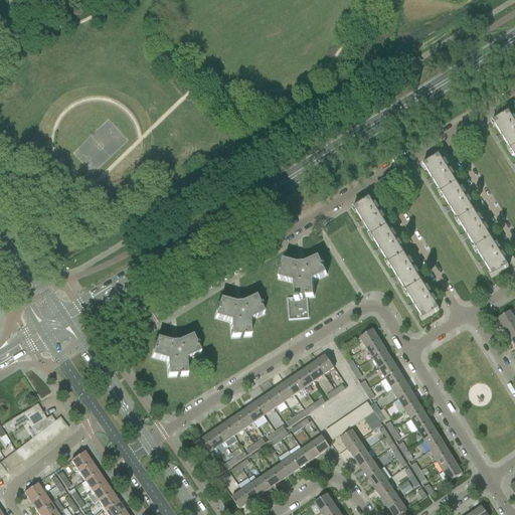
[(503,140),(510,152),(514,149),(514,124),(509,114),(493,124),(501,136),(497,138),(500,143),(503,140)]
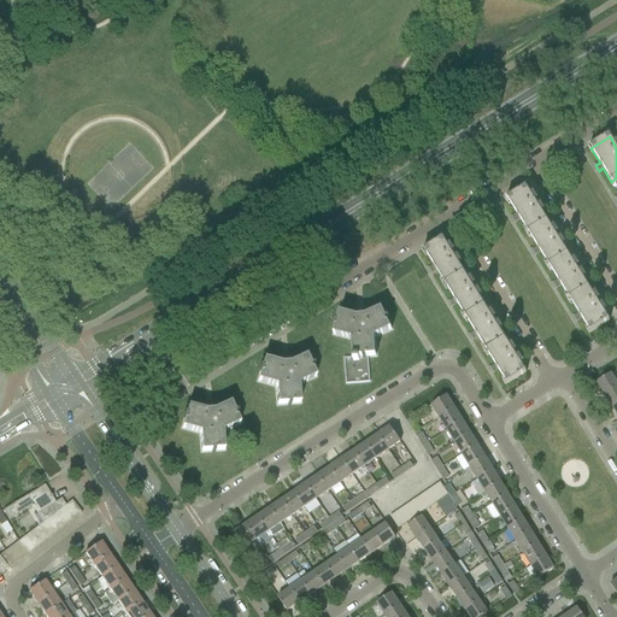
[(519,221),(528,234),(547,222),(539,209),(541,206),(538,201),(535,203),(526,188),(507,200),(516,215),(512,217),(516,222),(519,221)]
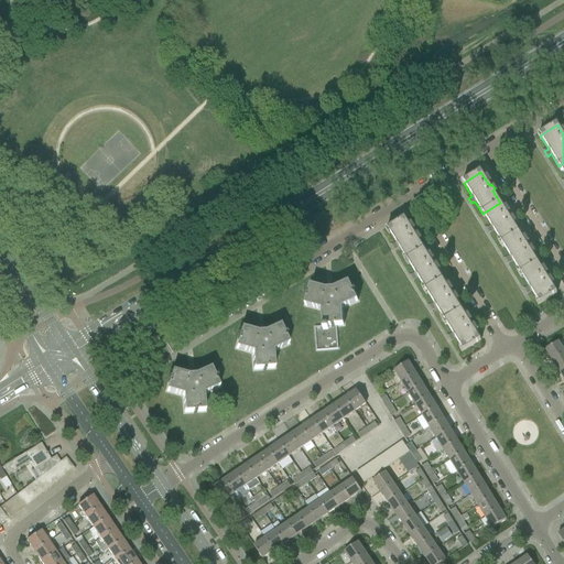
[(494,231),(501,243),(519,234),(511,220),(513,219),(510,214),(508,216),(500,203),(483,214),(490,226),(487,228),(490,234),(494,231)]
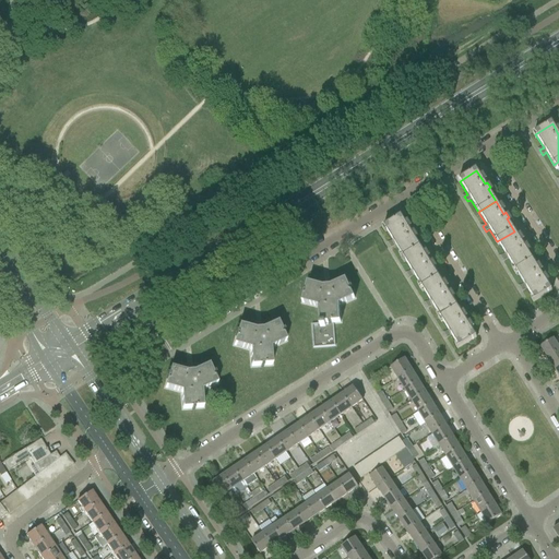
[(395,246),(403,258),(420,248),(413,235),(415,234),(412,228),(409,230),(401,217),(384,227),(392,240),(389,242),(392,248),(395,246)]
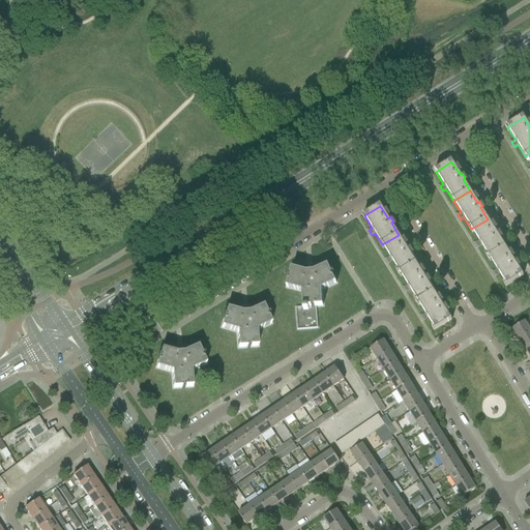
[(481,245),(489,258),(505,247),(498,236),(500,234),(497,230),(495,231),(488,219),(471,229),(478,241),(475,243),(478,247),(481,245)]
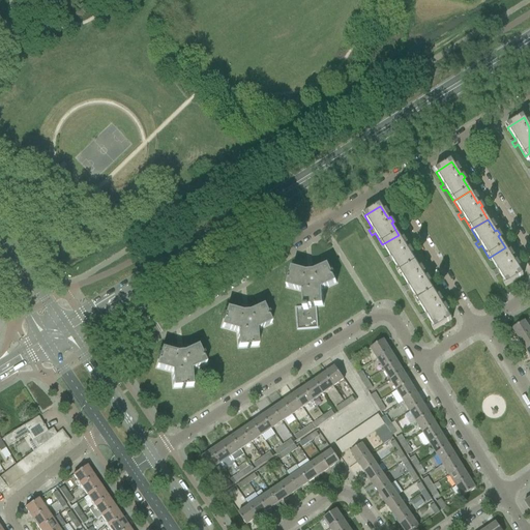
[(392,261),(400,273),(416,263),(409,252),(411,251),(408,245),(406,246),(399,235),(382,244),(389,257),(386,259),(389,263),(392,261)]
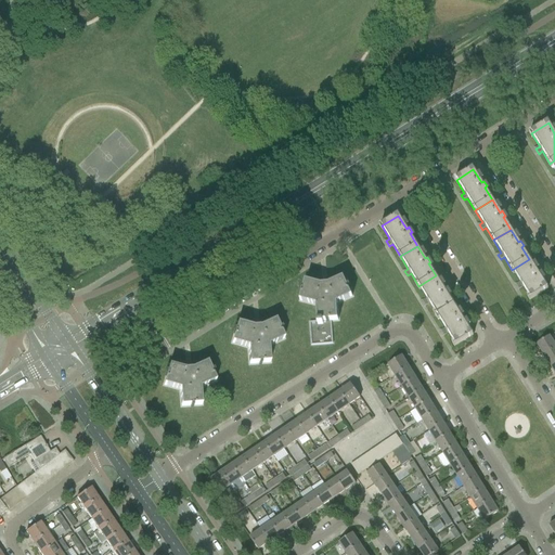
[(529,259),(512,270),(519,282),(516,284),(519,289),(523,287),(531,300),(547,289),(540,276),(542,275),(539,270),(537,272),(529,259)]
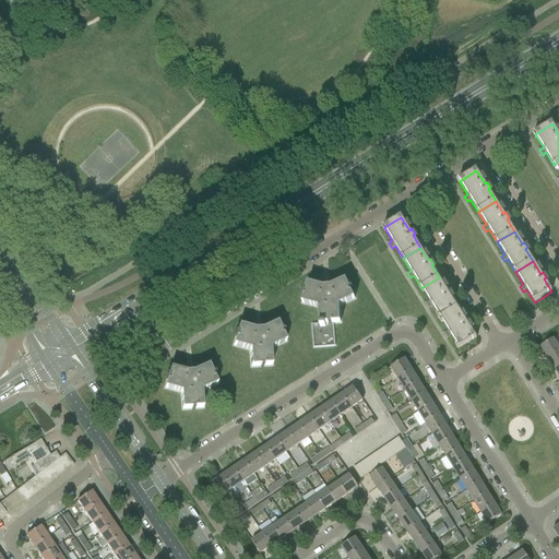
[(432,306),(440,318),(458,308),(450,295),(452,294),(449,288),(447,290),(439,277),(421,288),(429,300),(426,302),(429,308),(432,306)]
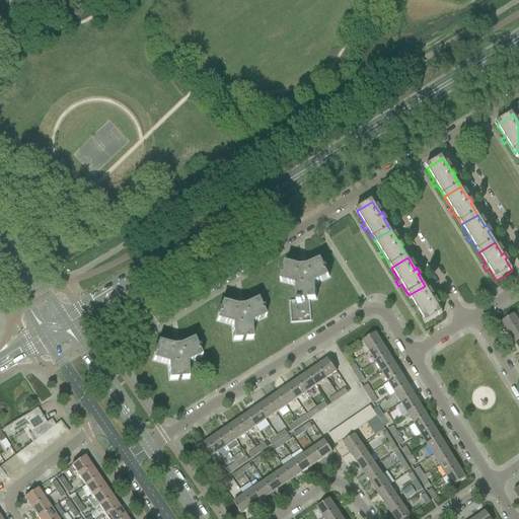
[(300,268),(297,267),(286,264),(281,281),(295,286),(297,301),(289,302),(291,323),(311,321),(309,300),(315,299),(314,284),(328,277),(320,260),(306,267),(300,268)]
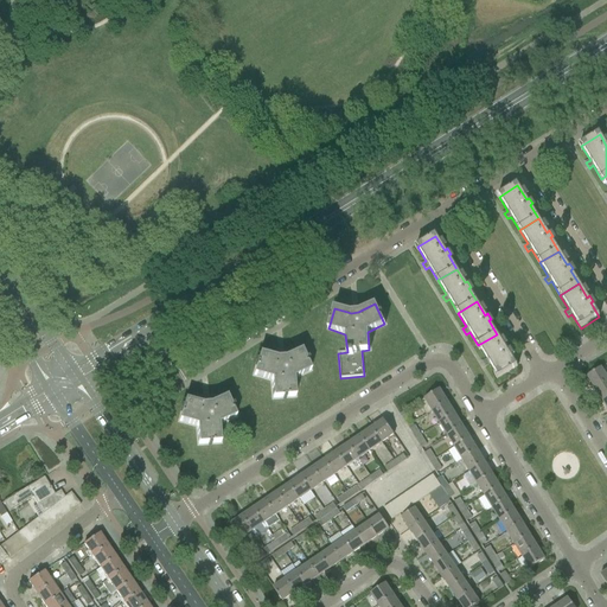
[(497,334),(478,345),(486,359),(483,362),(486,366),(490,364),(499,379),(517,368),(509,353),(511,352),(508,346),(505,347),(497,334)]
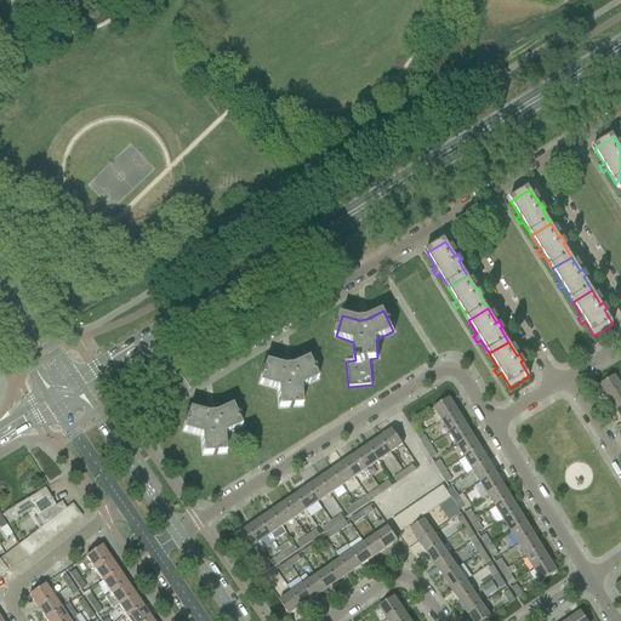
[(283,368),(280,366),(266,363),(260,385),(278,389),(279,408),(301,406),(300,387),(317,380),(307,359),(290,368),(283,368)]
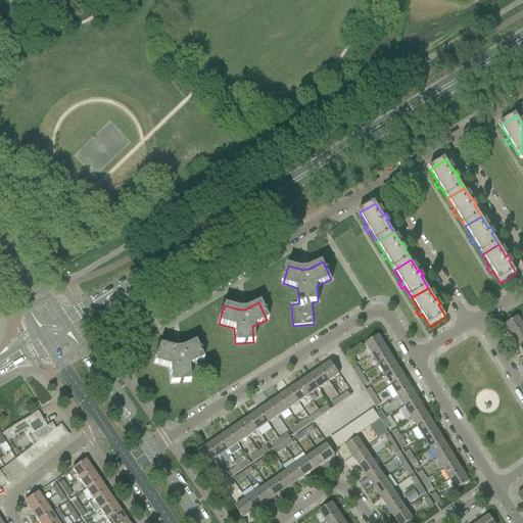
[(506,325),(512,336),(522,328),(522,327),(517,318),(506,325)]
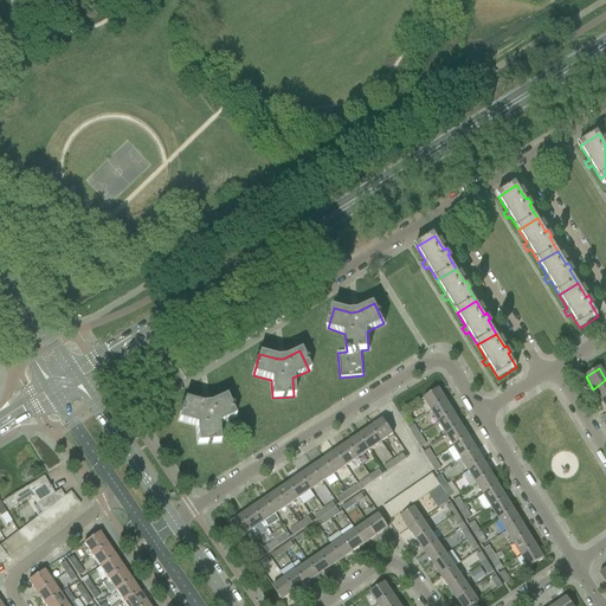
[(605,380),(593,389),(601,401),(605,398),(605,380)]
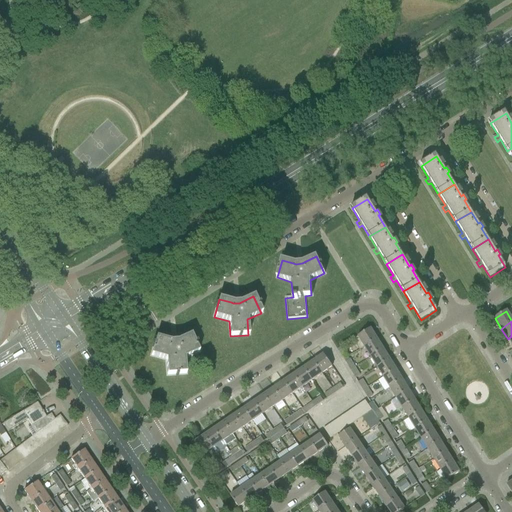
[(357,337),(364,348),(376,340),(370,330),(357,337)]
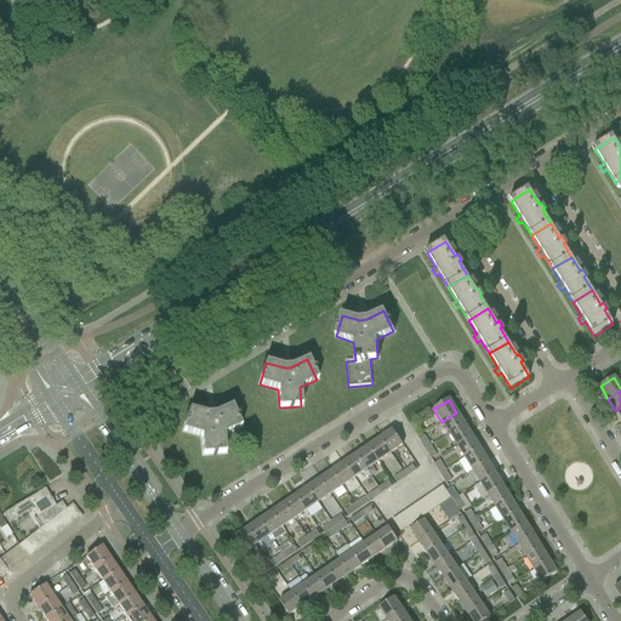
[(206,415),(204,414),(189,410),(183,432),(201,437),(203,455),(224,454),(223,434),(240,427),(231,406),(214,415),(206,415)]
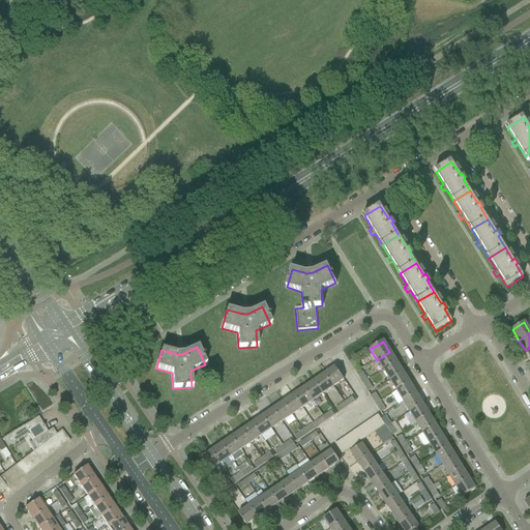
[(377,360),(383,371),(396,362),(389,352),(377,360)]
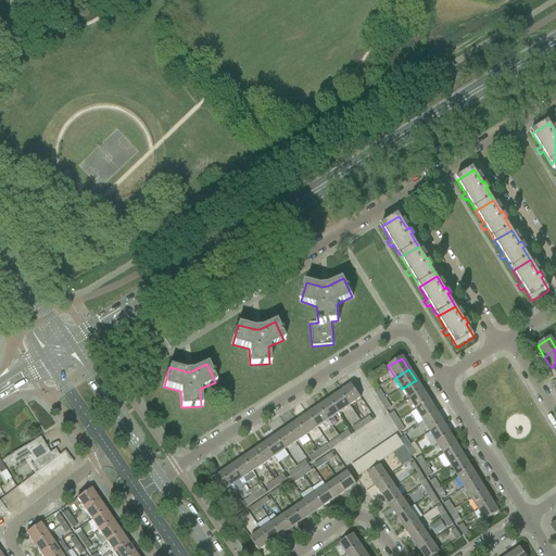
[(366,380),(371,389),(377,386),(371,377),(366,380)]
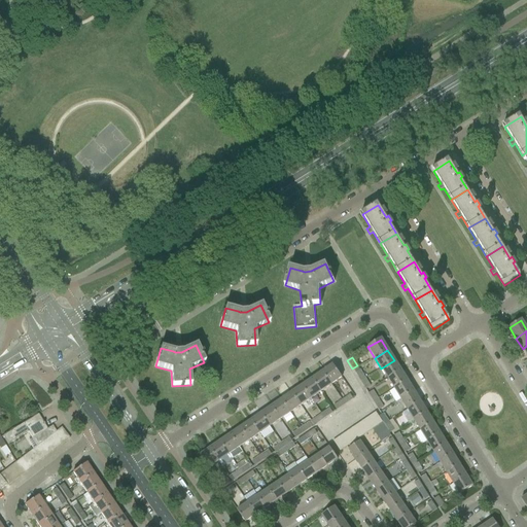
[(381,369),(387,379),(400,371),(394,360),(381,369)]
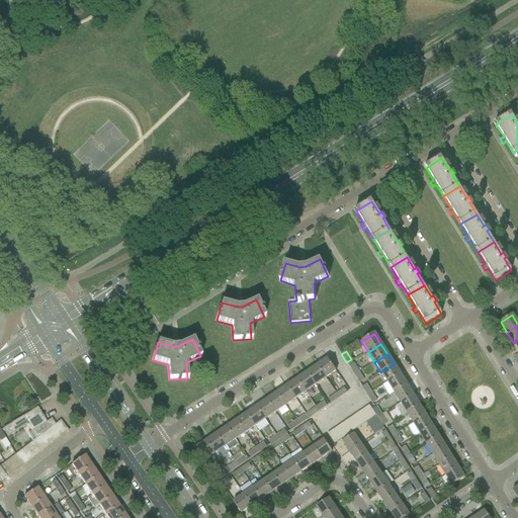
[(327,358),(317,365),(325,377),(336,370),(327,358)]
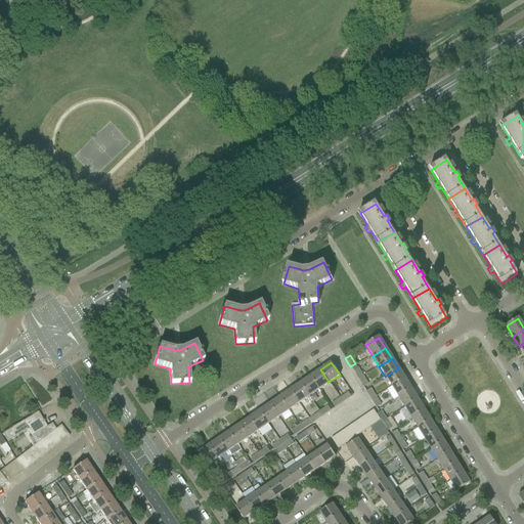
[(353,370),(358,380),(363,377),(357,368),(353,370)]
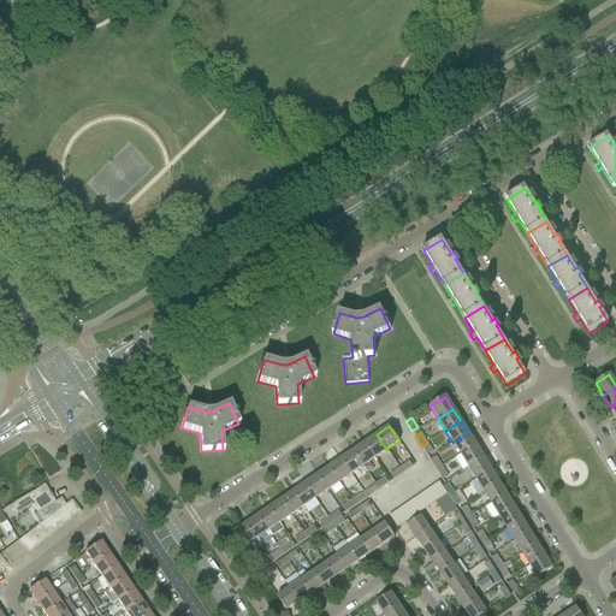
[(452,443),(461,455),(477,446),(468,433),(452,443)]
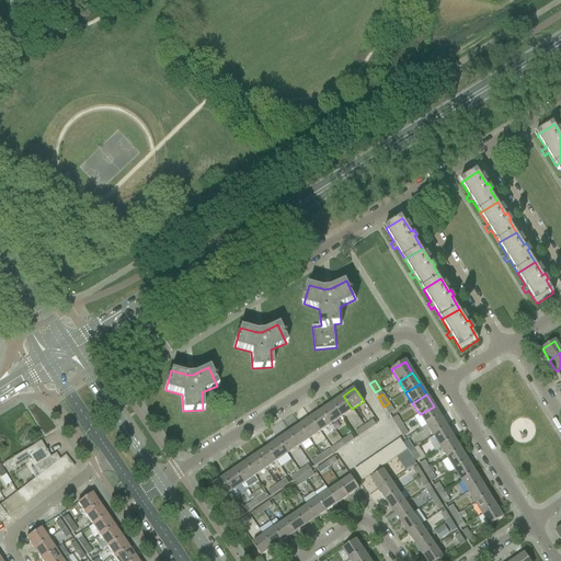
[(343,396),(332,403),(341,416),(352,409),(343,396)]
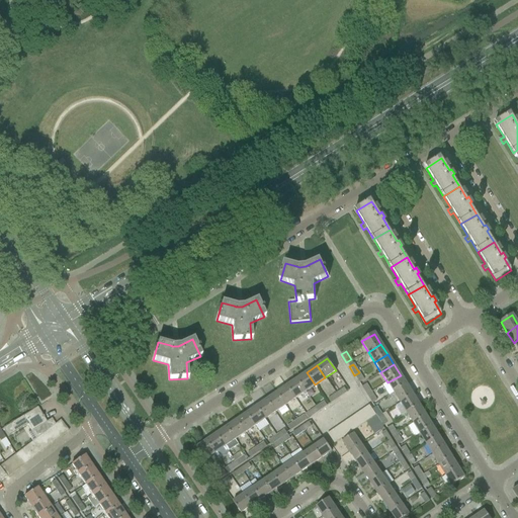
[(307,372),(296,379),(306,392),(315,384),(307,372)]
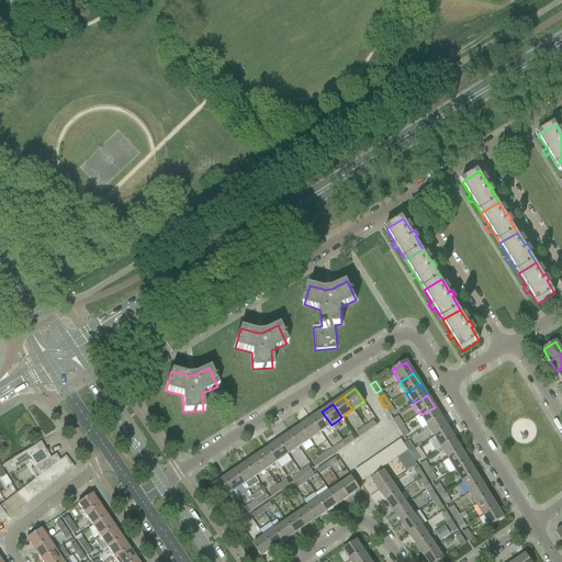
[(390,404),(384,407),(390,416),(394,413),(390,404)]
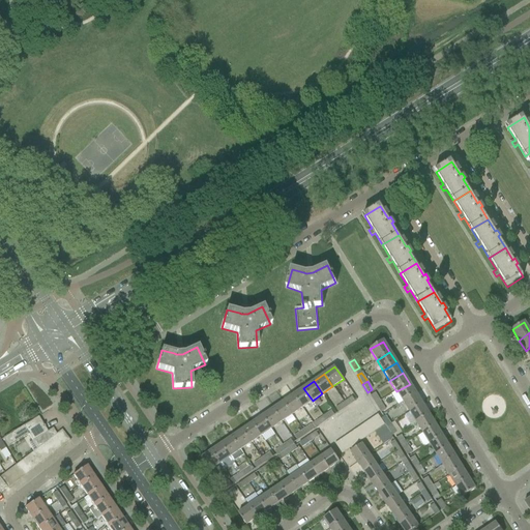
[(396,391),(403,403),(416,394),(410,384),(396,391)]
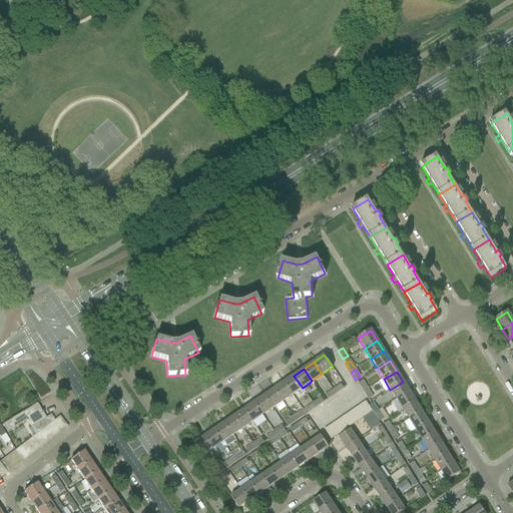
[(294,376),(284,383),(293,395),(296,399),(306,392),(303,388),(294,376)]
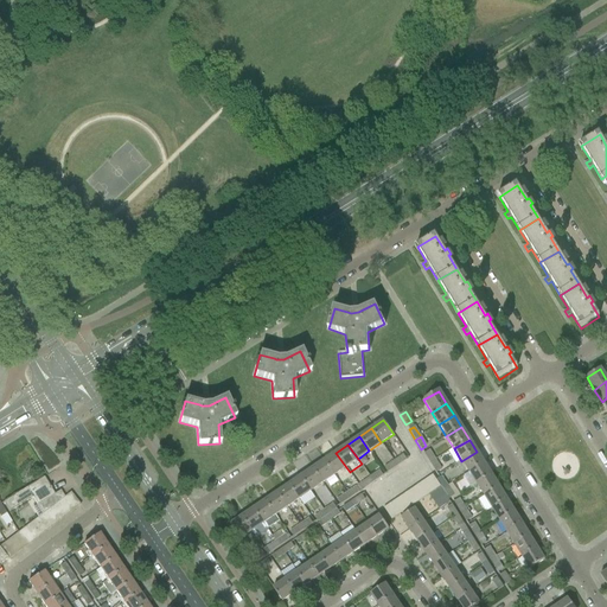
[(425,454),(430,464),(435,460),(429,451),(425,454)]
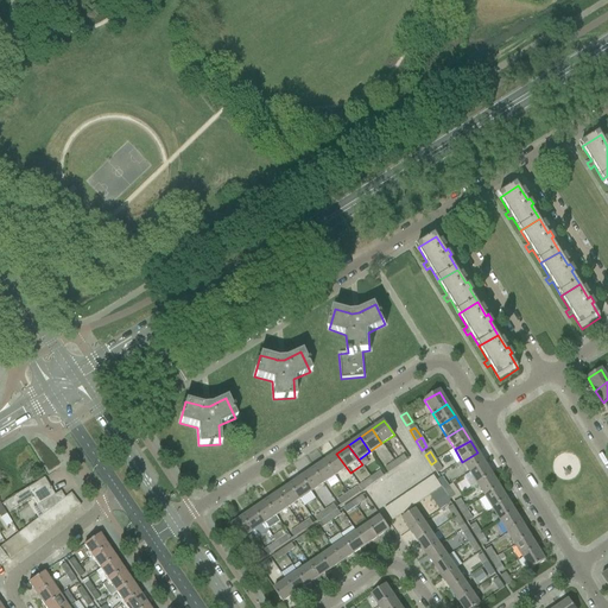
[(462,462),(470,474),(485,464),(477,453),(462,462)]
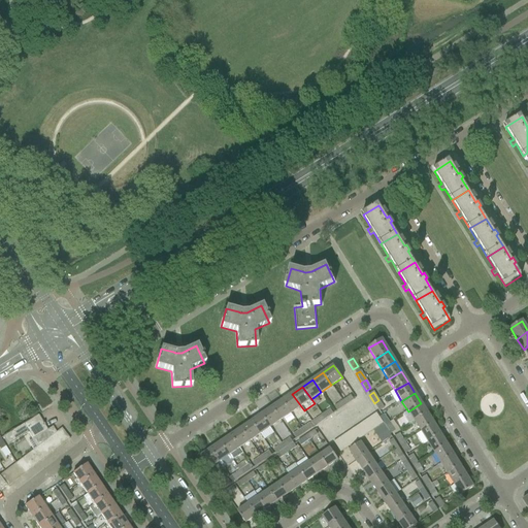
[(292,394),(282,400),(291,414),(301,406),(292,394)]
